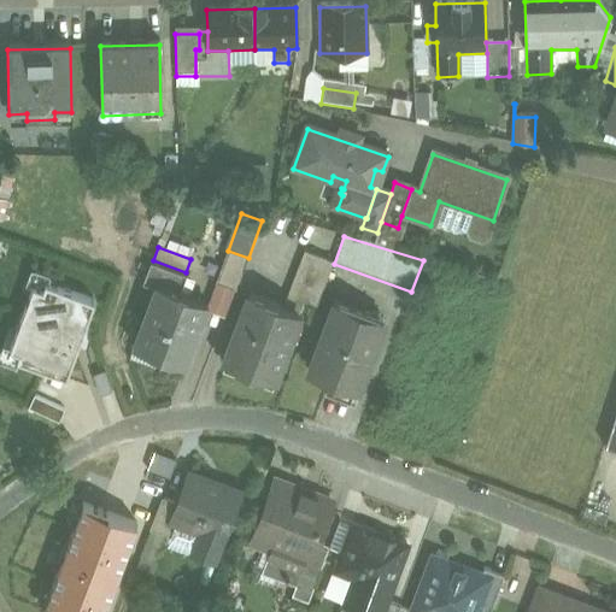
[(248,258),(228,251),(216,284),(234,292),(235,292),(248,258)]
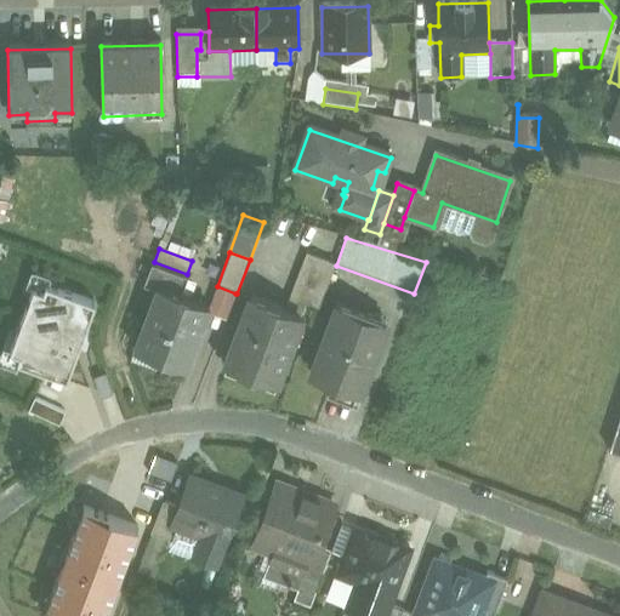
[(336,266),(306,256),(285,314),(300,320),(305,307),(318,312),(336,266)]
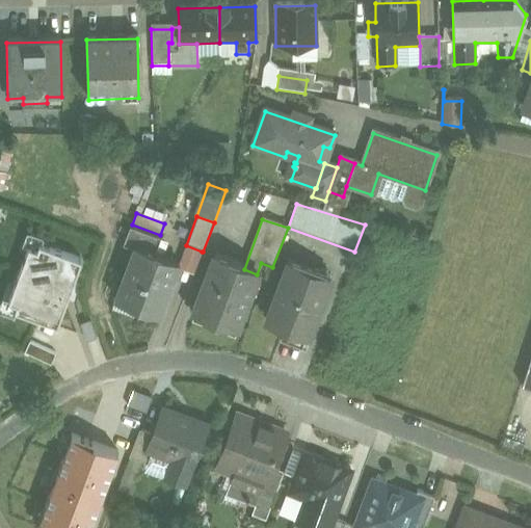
[(160,239),(130,228),(124,245),(134,249),(135,248),(154,256),(160,239)]
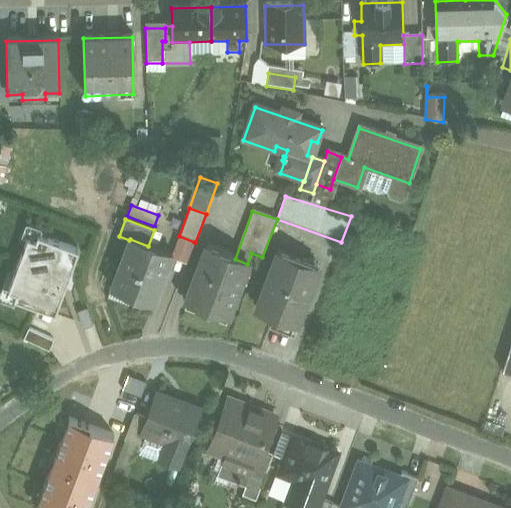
[(194,242),(179,236),(172,255),(171,259),(186,265),(194,242)]
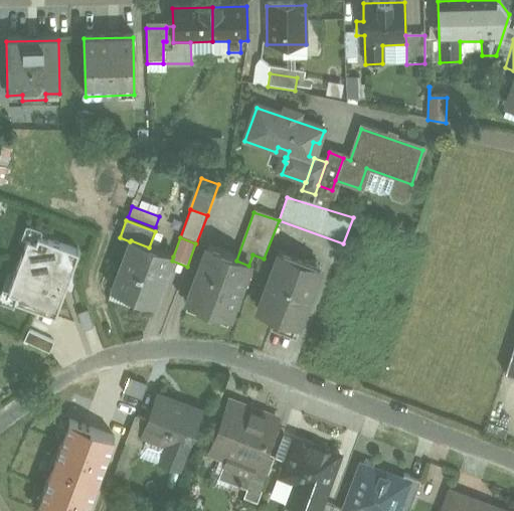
[(27,242),(8,294),(16,297),(14,303),(54,318),(77,253),(37,239),(35,245),(27,242)]
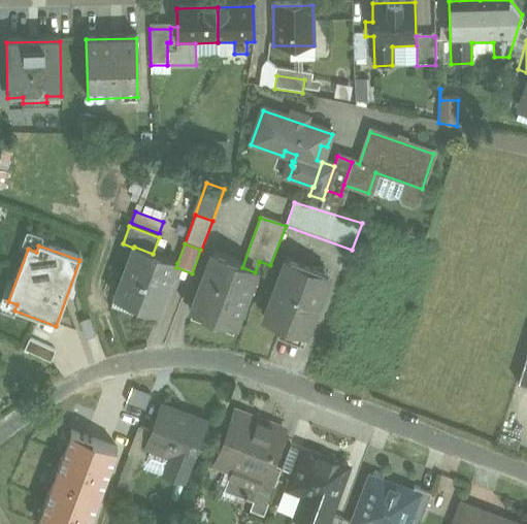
[(153,254),(134,247),(133,248),(111,307),(133,316),(136,306),(158,316),(176,267),(177,263),(153,254)]
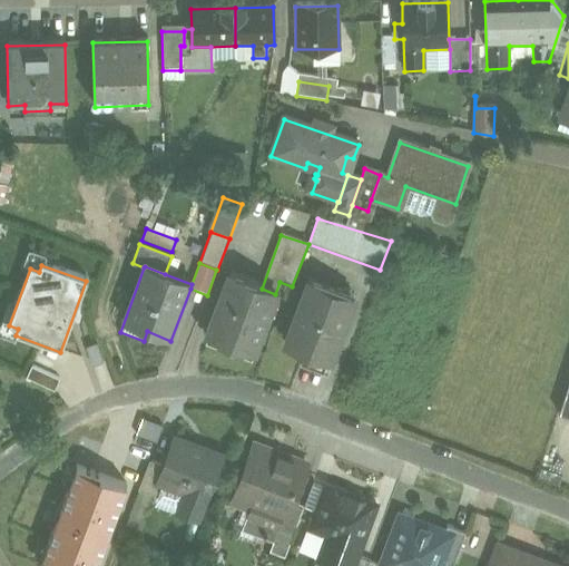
[(258,286),(231,275),(208,334),(253,352),(275,294),(262,289),(258,288),(258,286)]
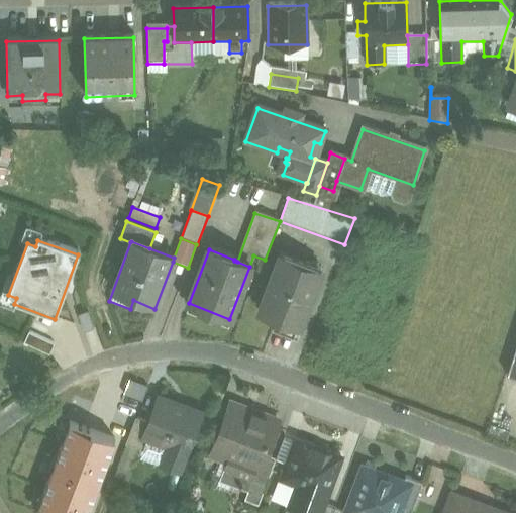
[(306,267),(280,258),(260,310),(277,317),(272,328),(297,337),(320,276),(305,270),(306,267)]
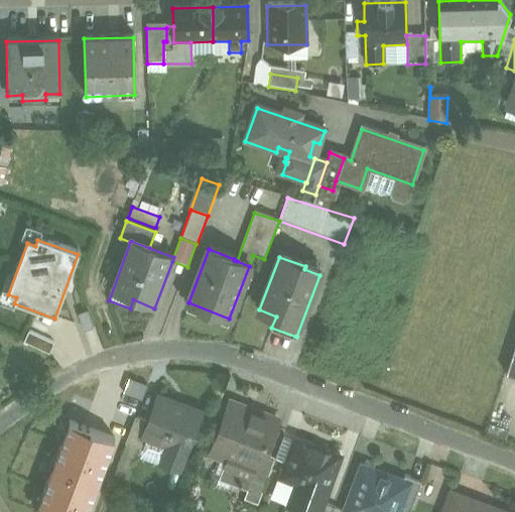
[(51,354),(54,342),(27,337),(25,349),(51,354)]
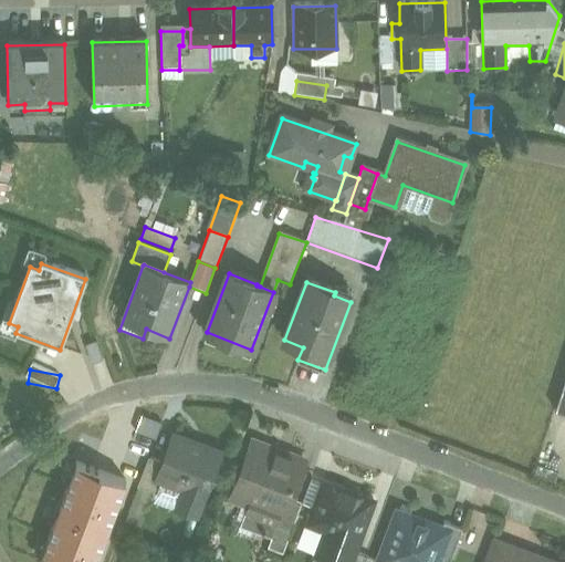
[(564,377),(554,412),(564,415),(564,377)]
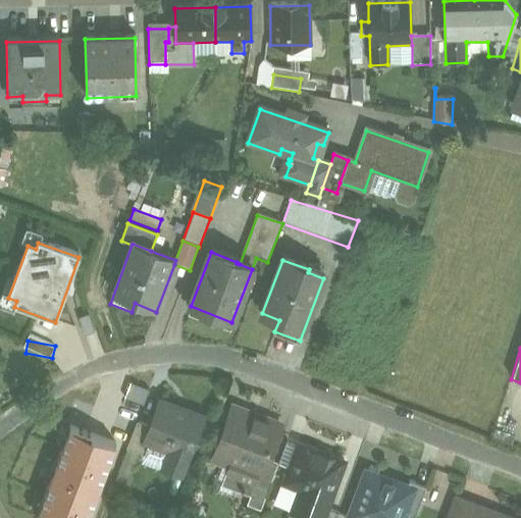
[(148,406),(152,393),(134,386),(128,400),(148,406)]
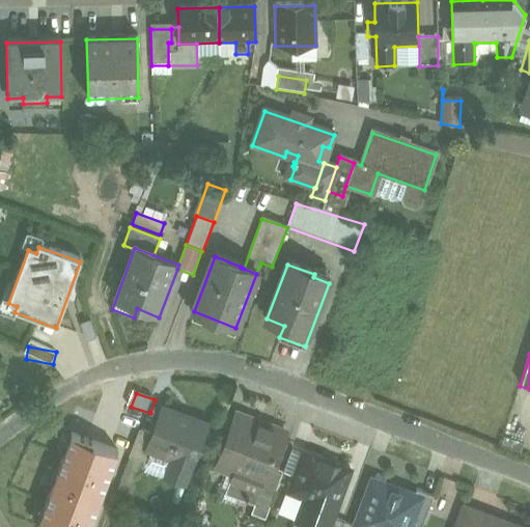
[(207,426),(161,409),(150,436),(145,451),(150,453),(171,461),(166,472),(187,480),(207,426)]
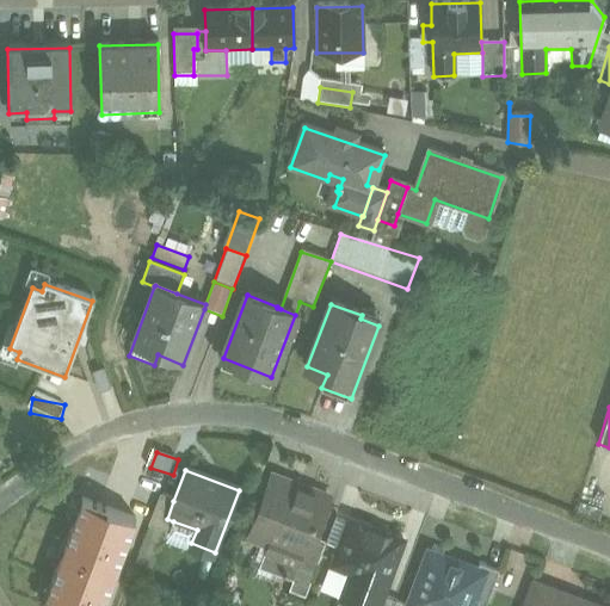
[(328,499),(275,478),(251,542),(282,554),(276,570),(283,574),(282,575),(285,577),(287,575),(294,577),(309,538),(313,530),(316,530),(328,499)]
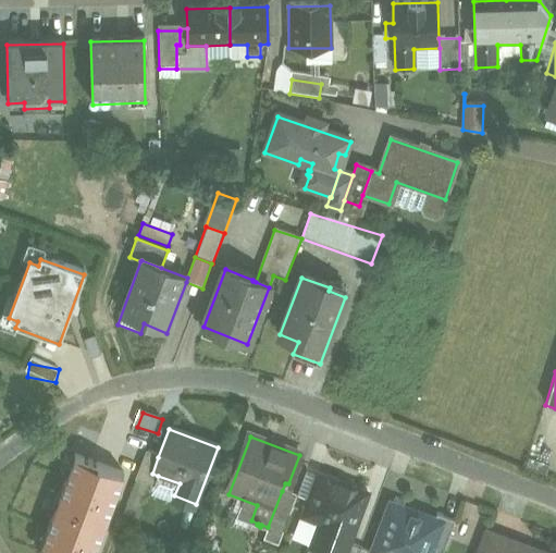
[(146,453),(135,481),(153,488),(158,476),(152,474),(158,457),(146,453)]
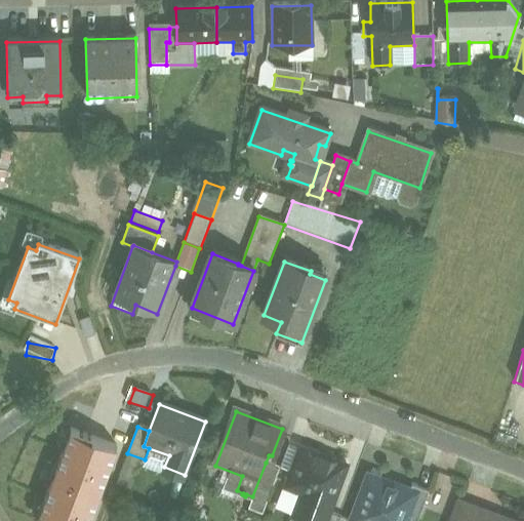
[(70,432),(36,520),(87,520),(115,449),(70,432)]
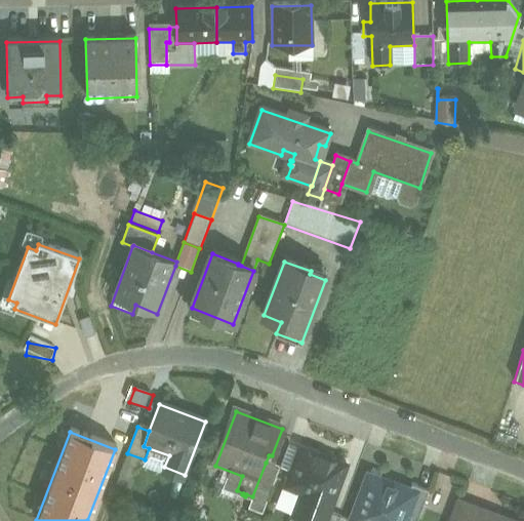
[(346,467),(300,449),(285,488),(300,493),(292,516),(304,520),(325,520),(328,514),(346,467)]
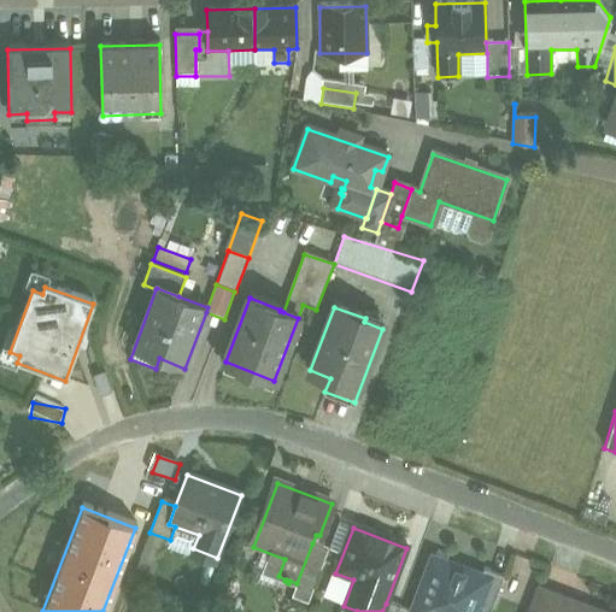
[(329,549),(312,543),(297,583),(291,600),(308,606),(329,549)]
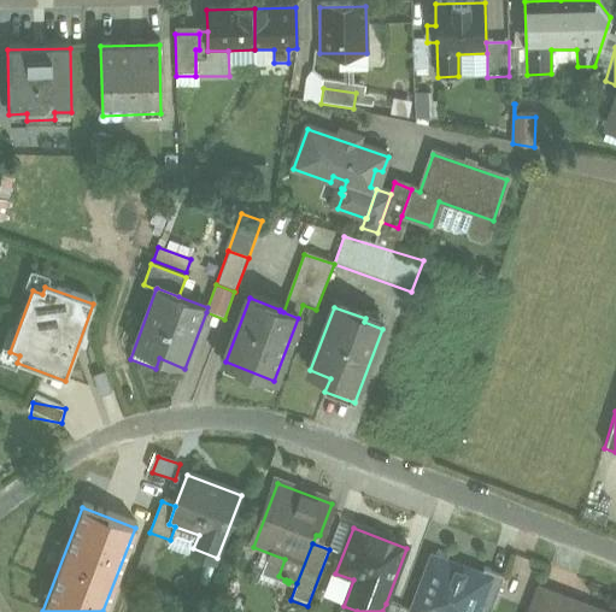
[(481,578),(433,560),(415,608),(421,611),(475,611),(476,610),(487,581),(481,578)]
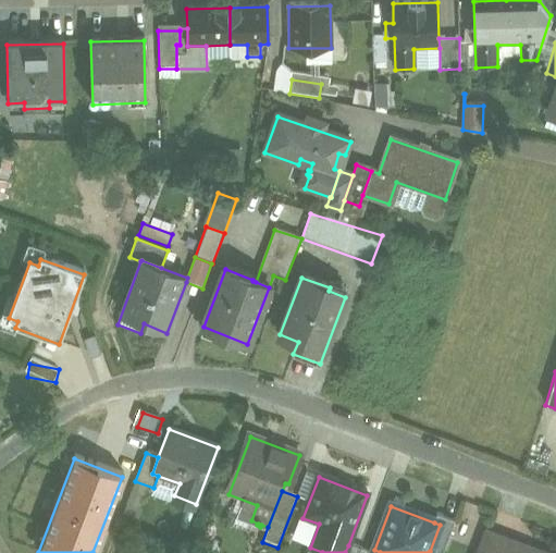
[(455,523),(436,516),(434,523),(440,525),(430,551),(433,552),(444,552),(455,523)]
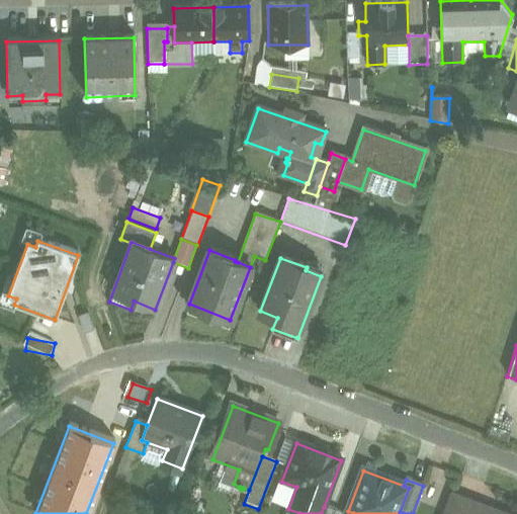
[(480,508),(453,498),(447,513),(478,513),(479,512),(480,508)]
